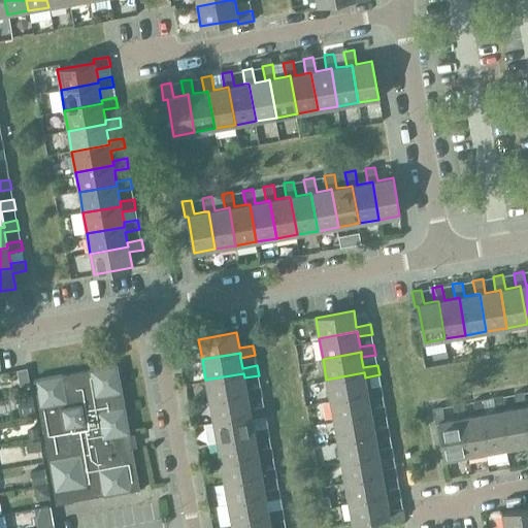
[(34,378),(43,432),(44,432),(46,444),(45,444),(57,504),(74,501),(73,500),(103,495),(103,496),(140,490),(137,474),(118,364),(89,369),(89,370),(63,375),(63,373),(34,378)]
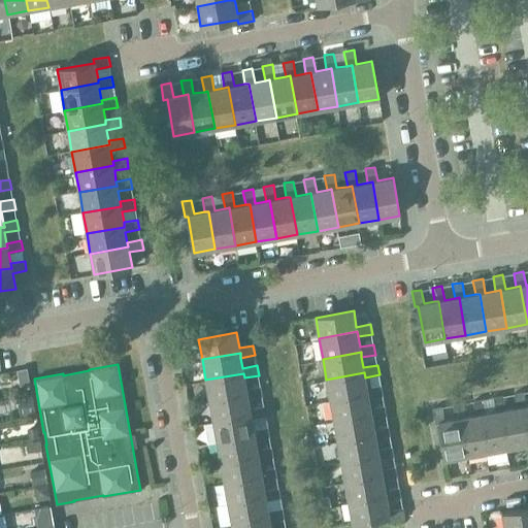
[(326,380),(330,400),(368,393),(368,397),(383,395),(381,386),(367,388),(365,377),(364,372),(326,380)]
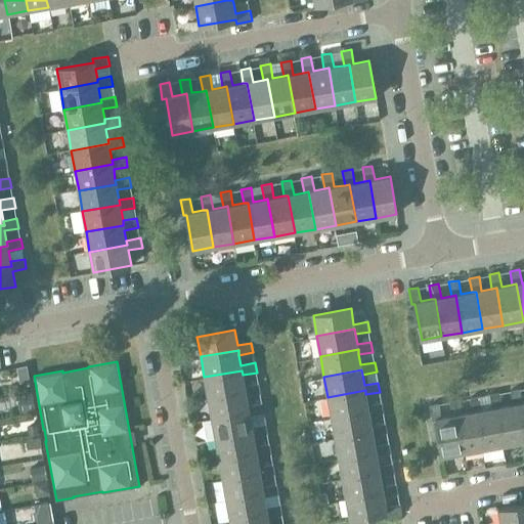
[(204,377),(208,397),(246,391),(247,395),(260,393),(259,383),(245,386),(243,375),(242,370),(204,377)]
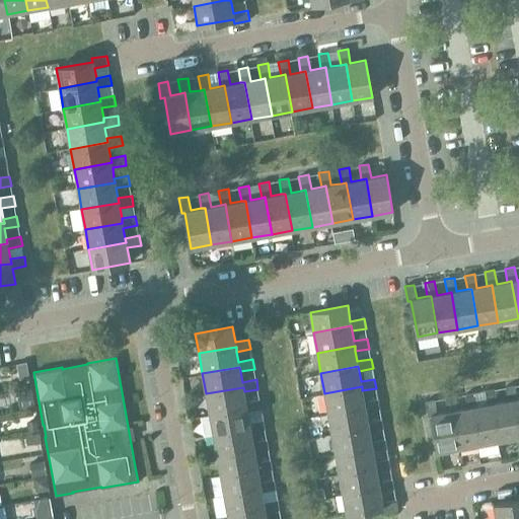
[(505,386),(508,400),(512,399),(518,437),(518,398),(517,398),(515,385),(505,386)]
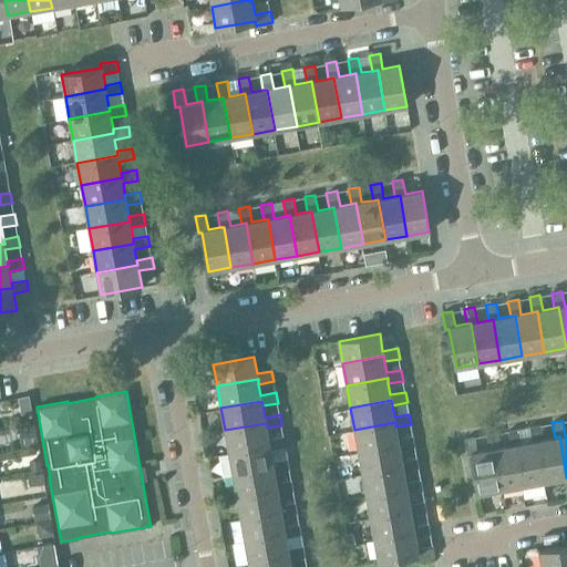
[(354,430),(359,452),(399,444),(400,449),(415,446),(413,435),(398,439),(395,426),(395,422),(354,430)]
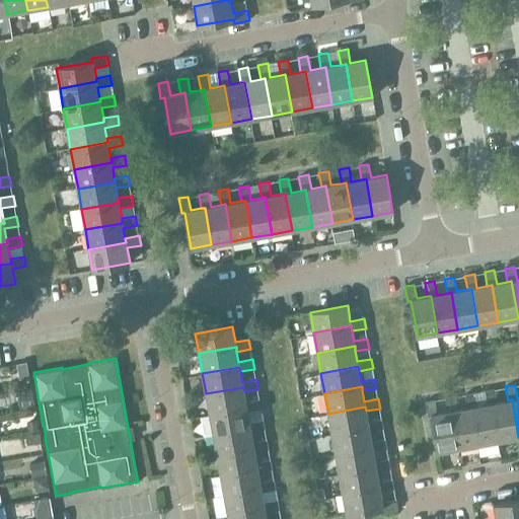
[(206,393),(210,414),(246,406),(247,412),(262,409),(260,399),(245,401),(244,391),(243,387),(206,393)]
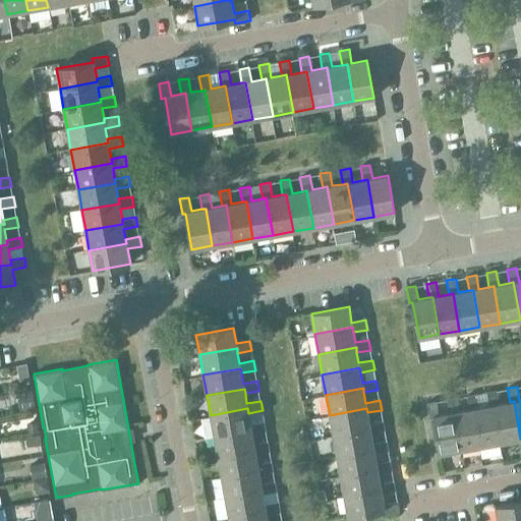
[(487,392),(489,406),(494,405),(501,443),(520,439),(514,401),(510,402),(500,404),(497,390),(487,392)]
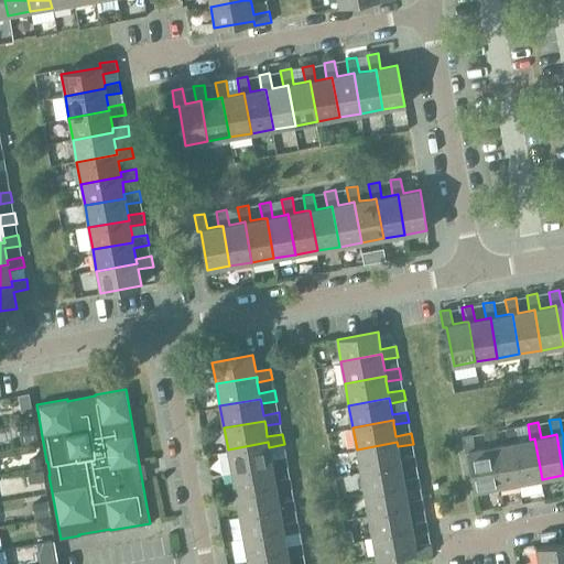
[(19,425),(22,445),(38,443),(34,423),(19,425)]
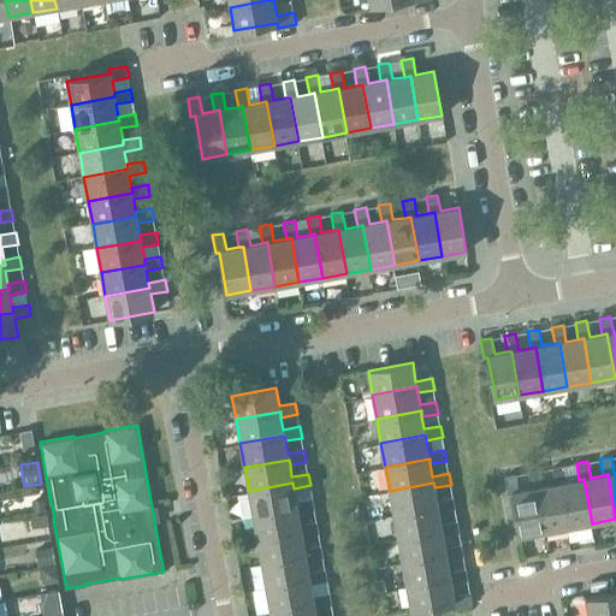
[(552,468),(555,484),(560,484),(568,527),(592,523),(584,479),(579,480),(567,481),(563,466),(552,468)]
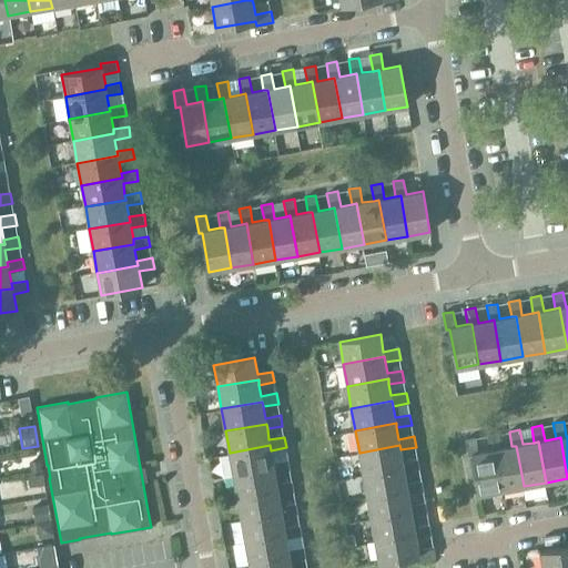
[(487,435),(489,450),(494,449),(501,490),(524,486),(516,446),(511,446),(500,448),(498,433),(487,435)]
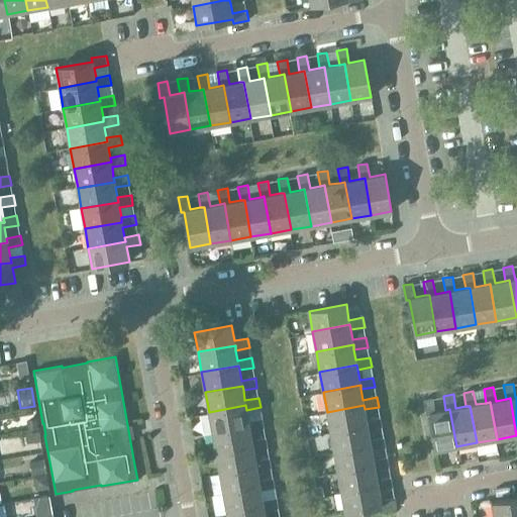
[(449,409),(445,410),(435,412),(433,398),(423,400),(426,414),(429,414),(436,449),(456,446),(449,409)]
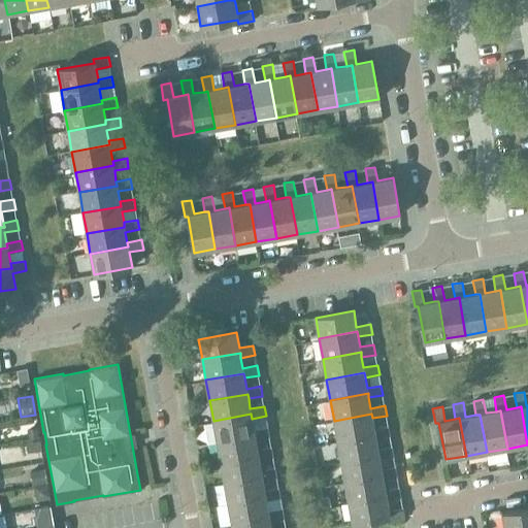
[(213,421),(217,441),(255,434),(256,439),(269,436),(268,427),(254,429),(252,419),(251,414),(213,421)]
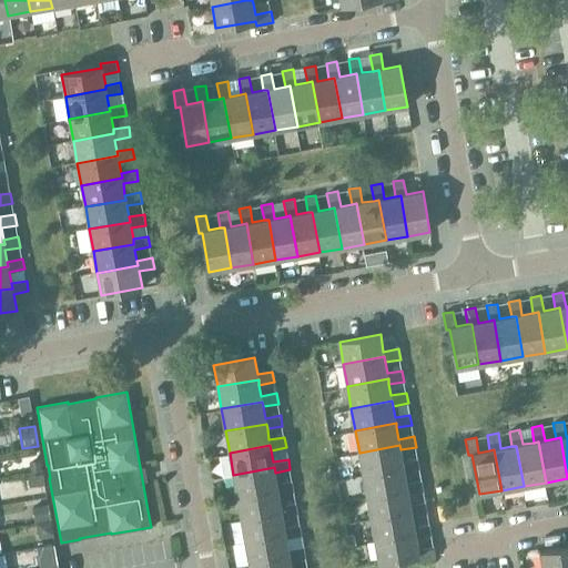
[(359,453),(363,474),(404,467),(405,472),(419,468),(418,458),(403,460),(401,449),(399,445),(359,453)]
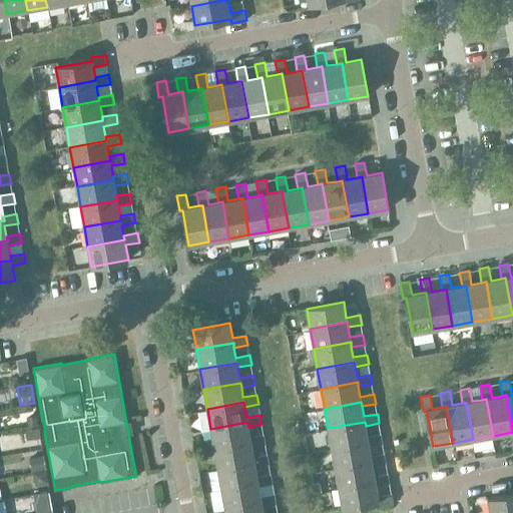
[(210,429),(214,449),(251,442),(251,446),(266,444),(264,434),(250,437),(248,427),(247,422),(210,429)]
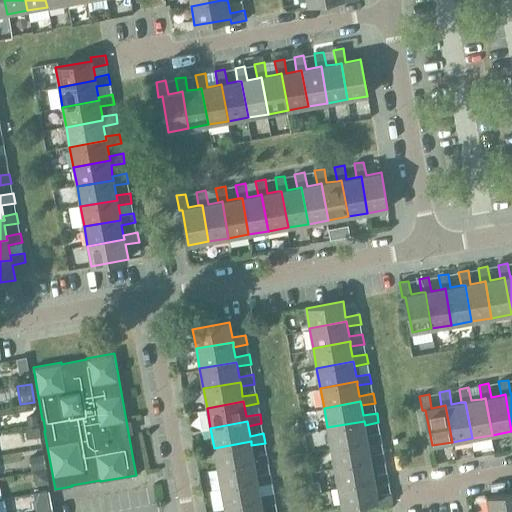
[(327,427),(331,447),(367,441),(368,445),(382,442),(380,433),(366,435),(365,425),(364,421),(327,427)]
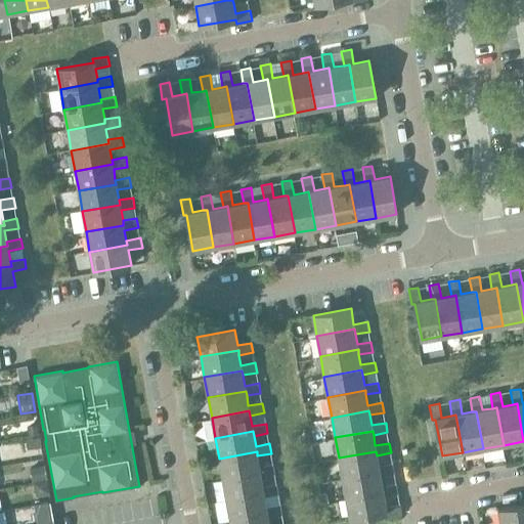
[(219,459),(222,479),(260,472),(261,476),(275,474),(273,464),(259,467),(257,455),(257,451),(219,459)]
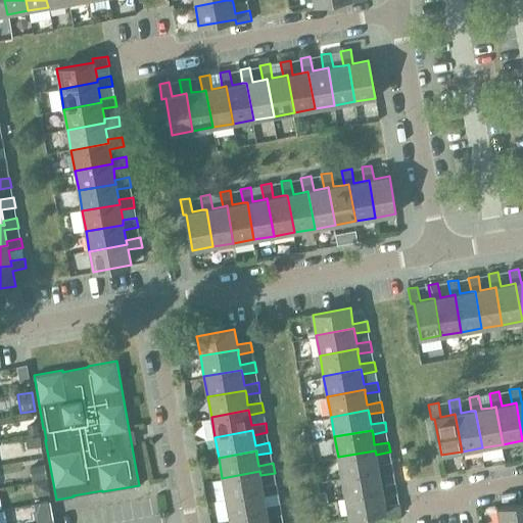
[(338,457),(341,477),(379,471),(380,474),(393,472),(392,462),(378,465),(376,455),(375,450),(338,457)]
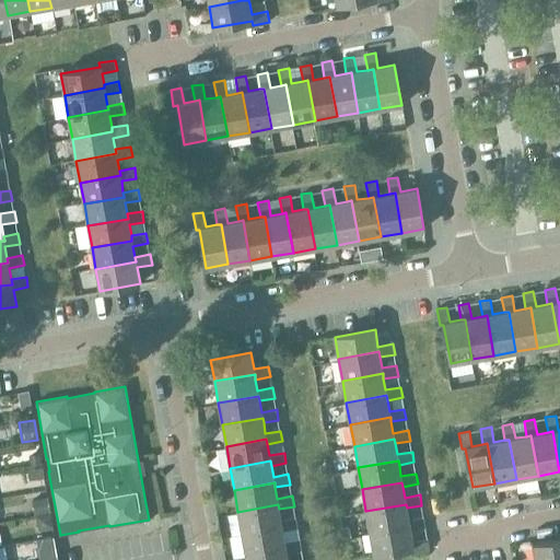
[(237,512),(242,534),(282,526),(282,531),(298,527),(295,517),(281,520),(279,509),(278,504),(237,512)]
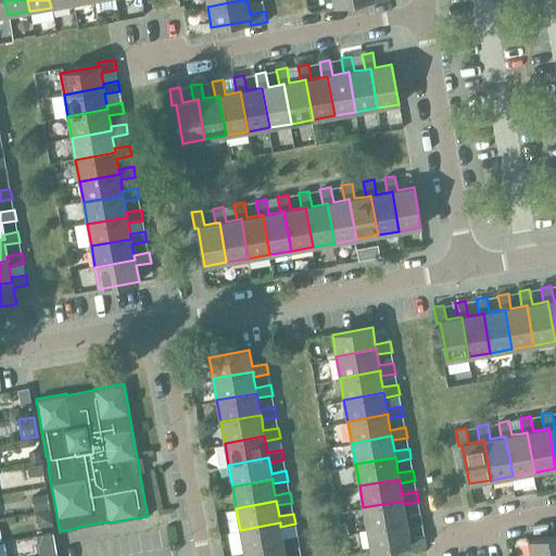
[(363,507),(367,529),(407,521),(407,526),(422,523),(420,513),(406,516),(404,504),(403,501),(363,507)]
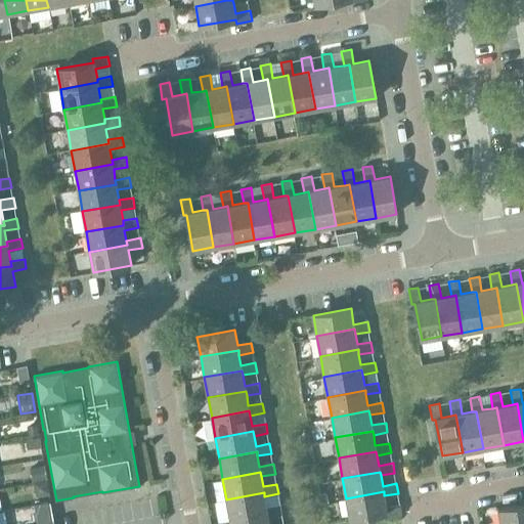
[(384,491),(346,498),(349,519),(386,513),(387,516),(401,514),(400,504),(386,506),(384,495),(384,491)]
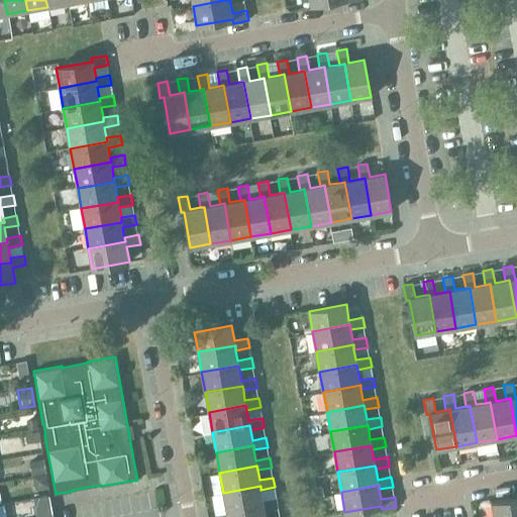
[(223,493),(227,513),(264,506),(265,510),(279,507),(277,498),(263,500),(261,490),(261,486),(223,493)]
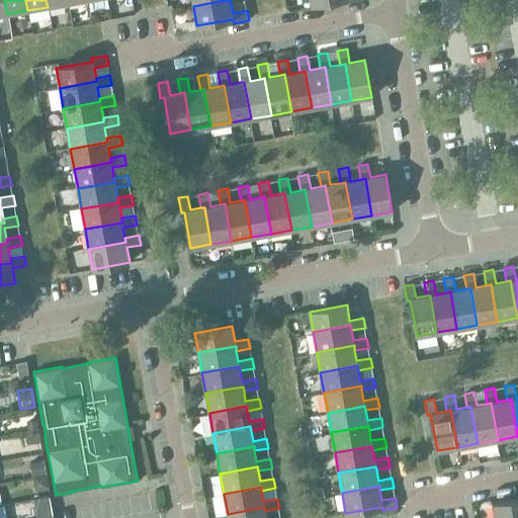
[(33,497),(35,508),(37,517),(52,517),(54,517),(50,495),(33,497)]
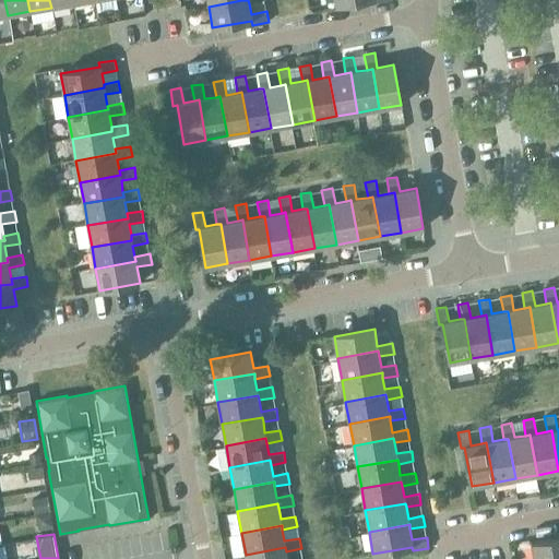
[(558,558),(558,538),(531,544),(533,558),(558,558)]
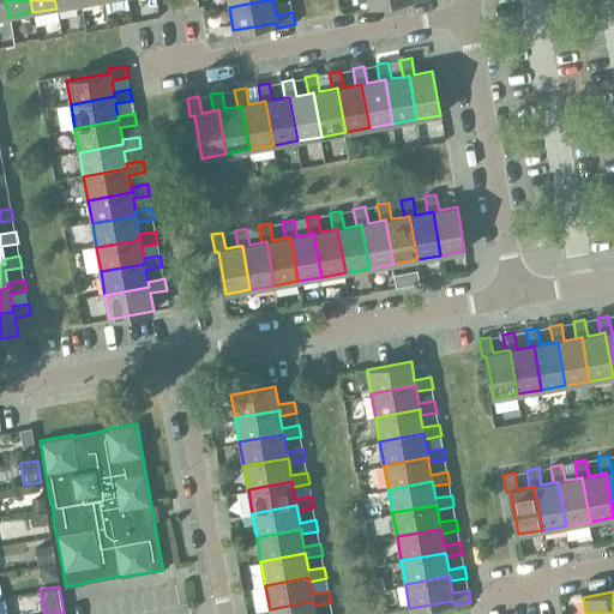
[(313,601),(270,609),(270,613),(315,613),(314,606),(313,601)]
